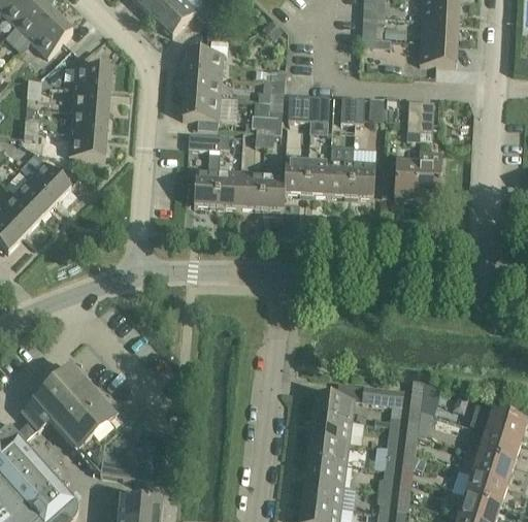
[(6,0),(0,7),(0,8),(15,25),(39,0),(6,0)]
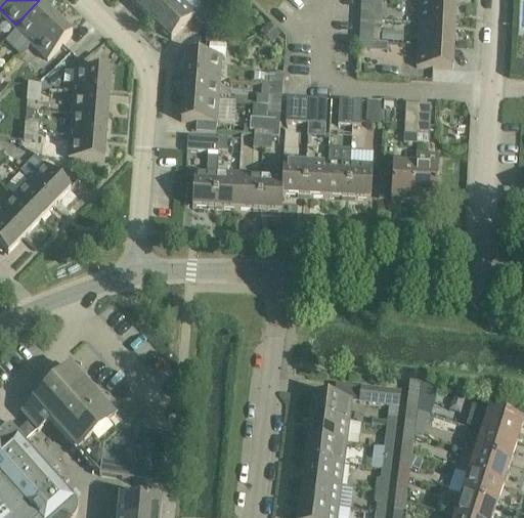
[(15,25),(32,40),(56,14),(41,0),(39,0),(15,25)]
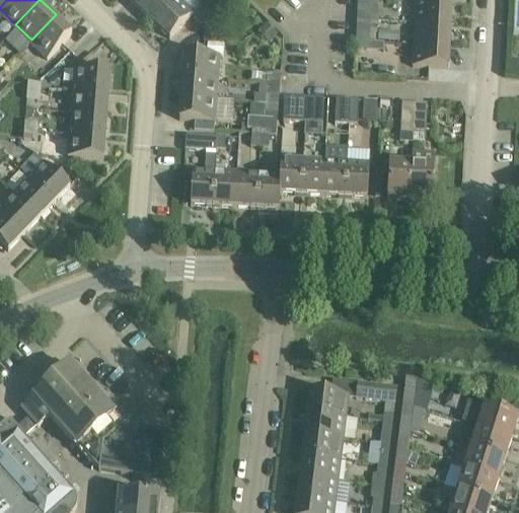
[(141,0),(138,3),(153,18),(171,0),(141,0)]
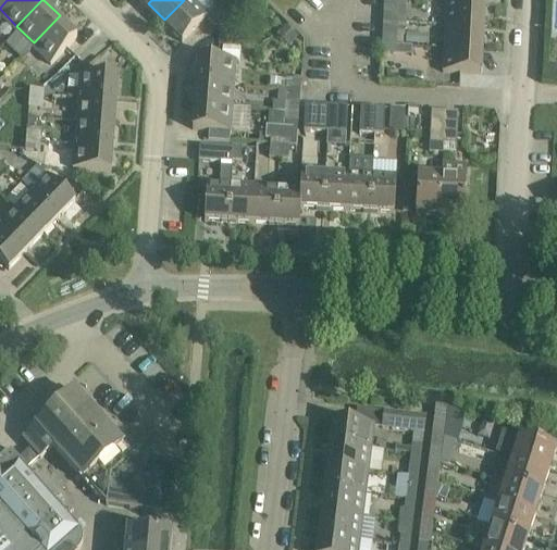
[(184,0),(164,20),(182,37),(208,11),(197,0),(184,0)]
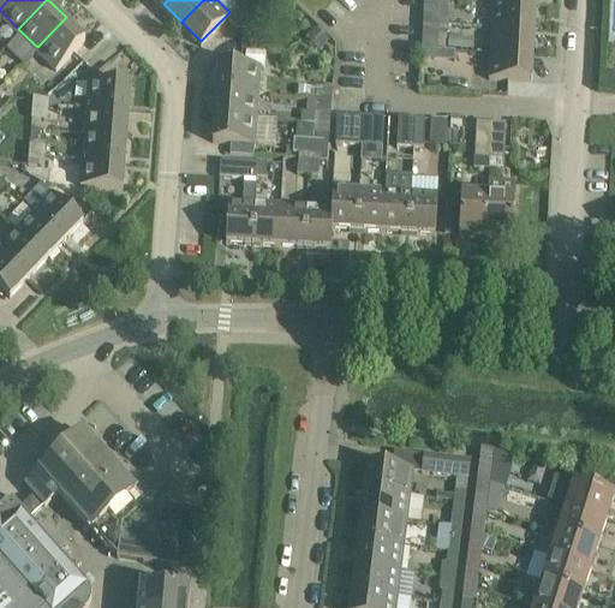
[(424,0),(424,3),(424,17),(448,19),(449,0),(424,0)]
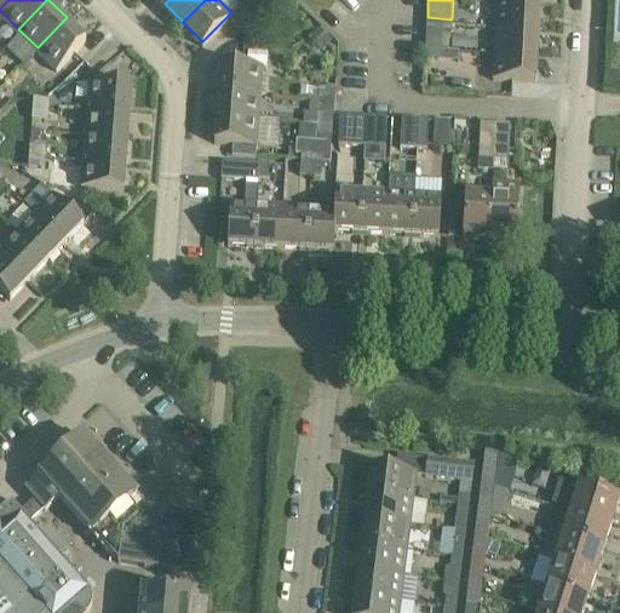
[(495,22),(538,23),(539,0),(497,0),(495,22)]
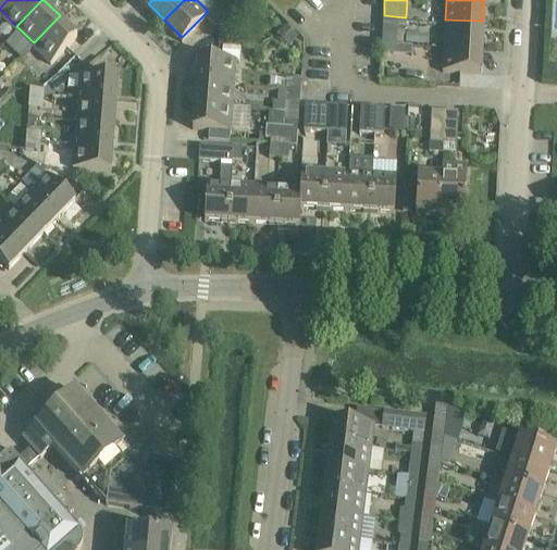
[(60,15),(34,42),(51,59),(77,32),(60,15)]
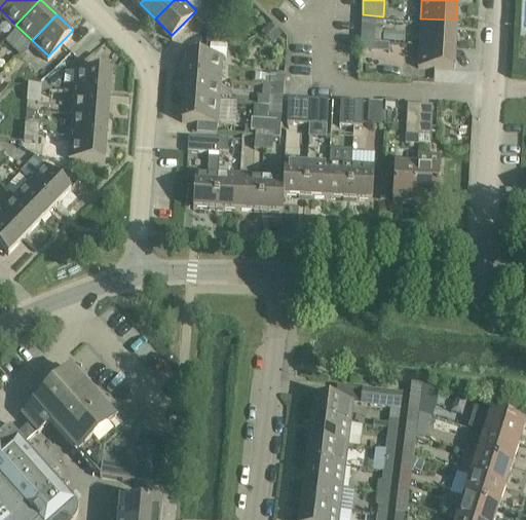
[(361,36),(374,36),(403,38),(404,28),(383,27),(383,16),(363,14),(362,28),(361,36)]
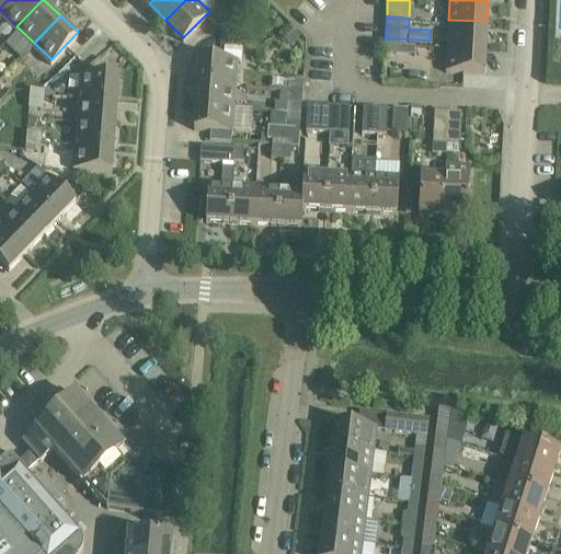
[(287,20),(278,29),(292,42),(300,33),(287,20)]
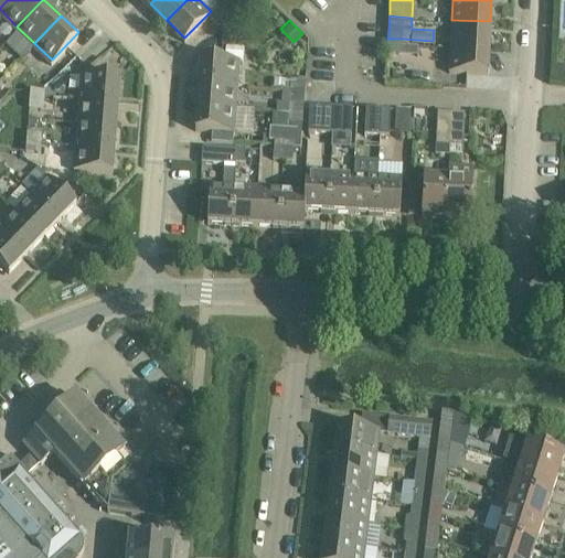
[(450,43),(489,45),(490,21),(451,20),(450,43)]
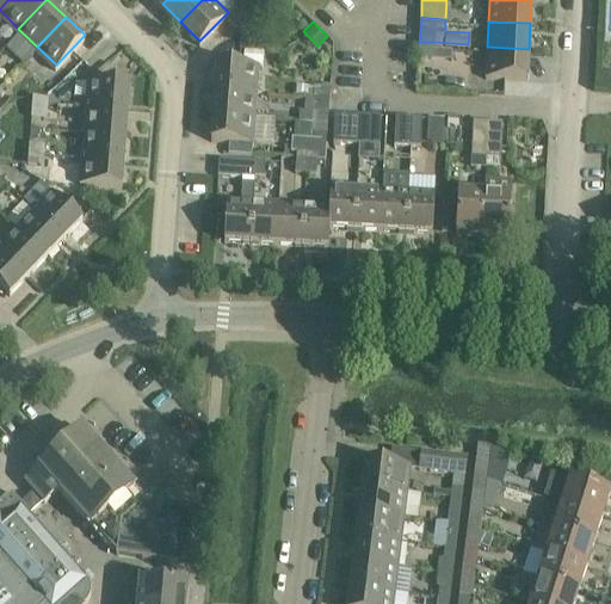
[(240,29),(240,43),(257,44),(258,30),(240,29)]
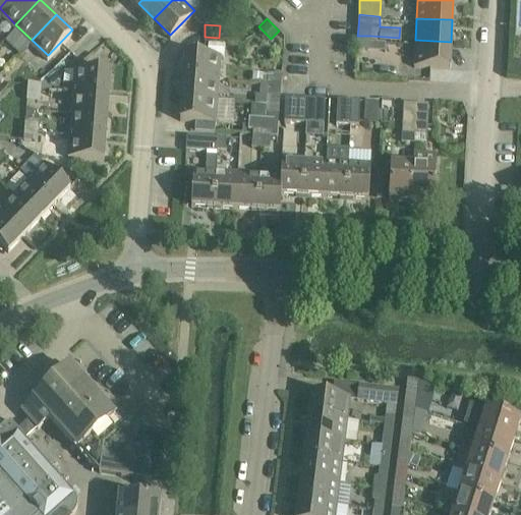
[(370,47),(370,36),(357,36),(356,57),(363,57),(364,47),(370,47)]
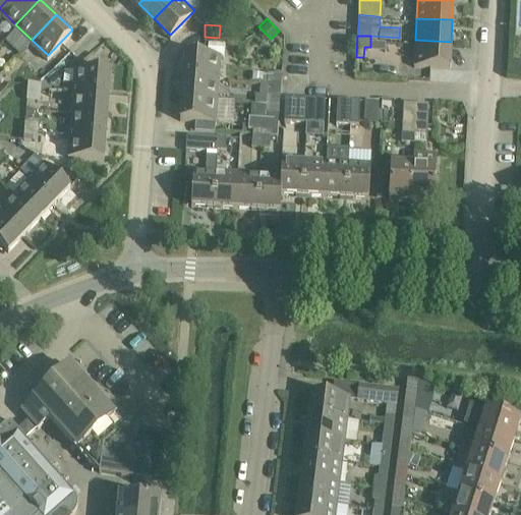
[(414,62),(429,63),(450,64),(451,42),(415,40),(414,62)]
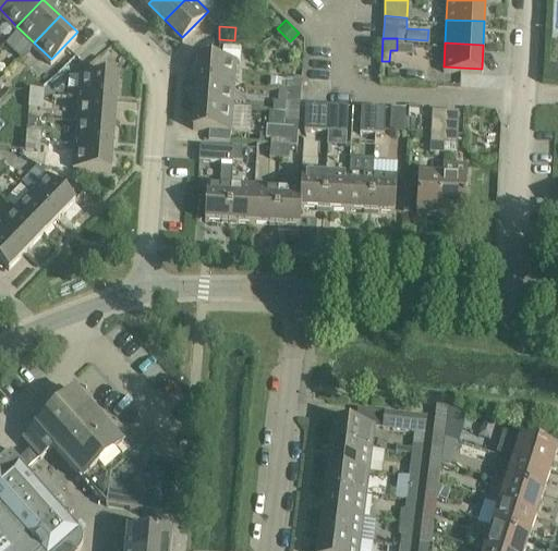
[(241,70),(234,70),(234,54),(220,53),(198,52),(196,76),(233,78),(268,81),(269,65),(241,64),(241,70)]
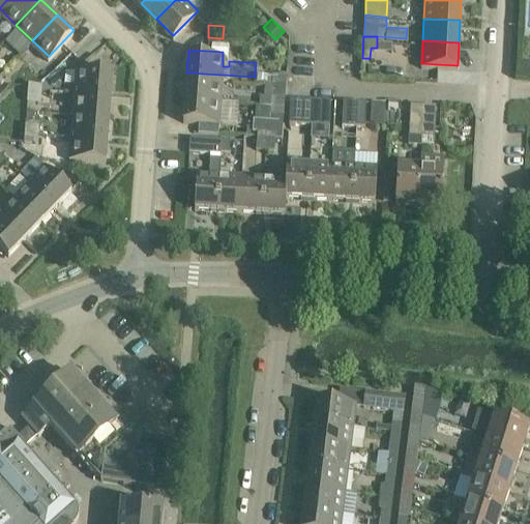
[(529,57),(521,57),(520,69),(529,69),(529,57)]
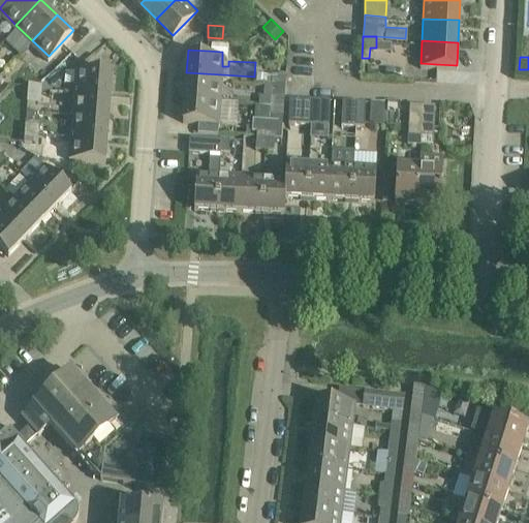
[(76,65),(75,79),(66,79),(66,88),(74,88),(111,90),(112,68),(76,65)]
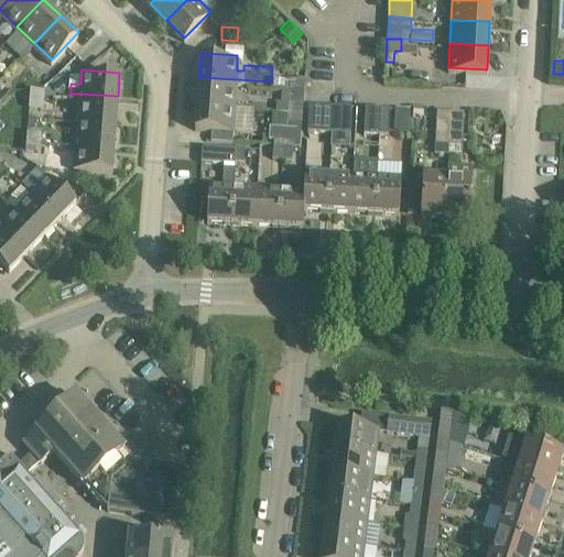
[(273,82),(302,85),(303,85),(304,75),(274,72),(273,82)]
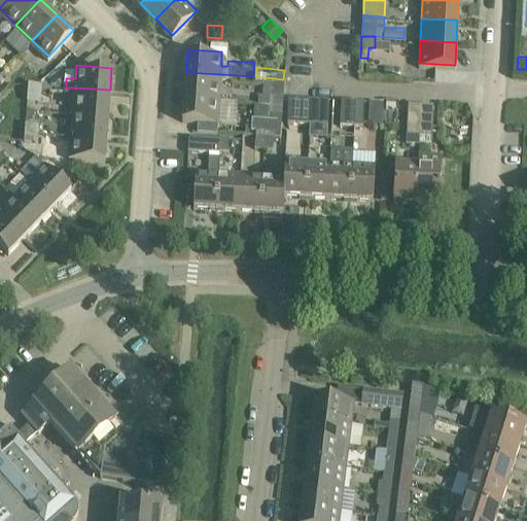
[(185,72),(183,95),(219,97),(220,74),(185,72)]
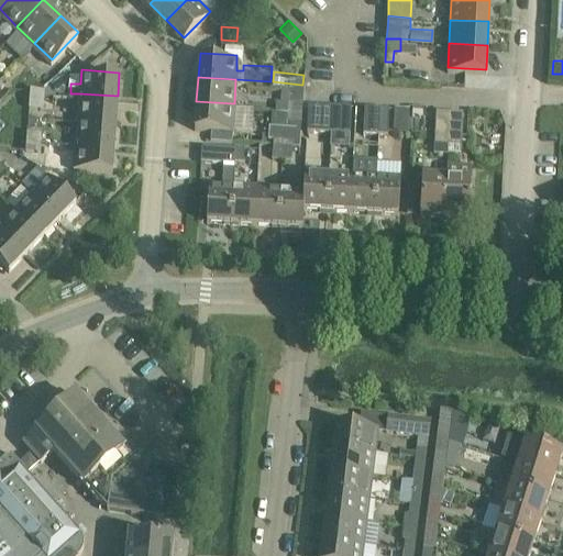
[(30,85),(30,95),(43,96),(44,86),(30,85)]
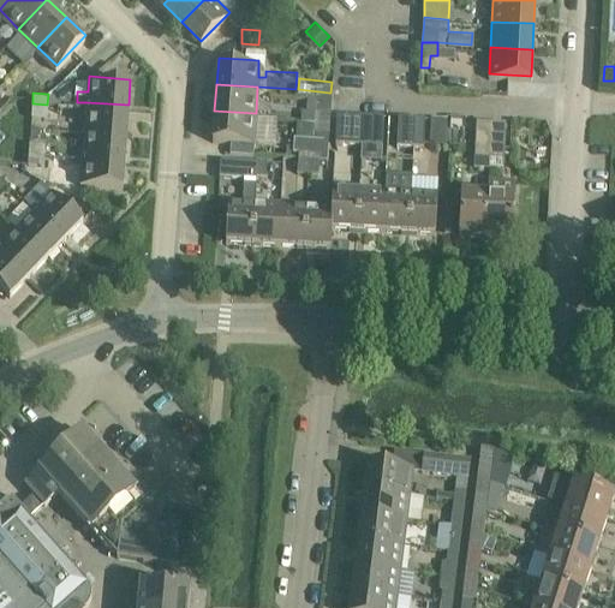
[(84,129),(126,131),(129,105),(87,102),(84,129)]
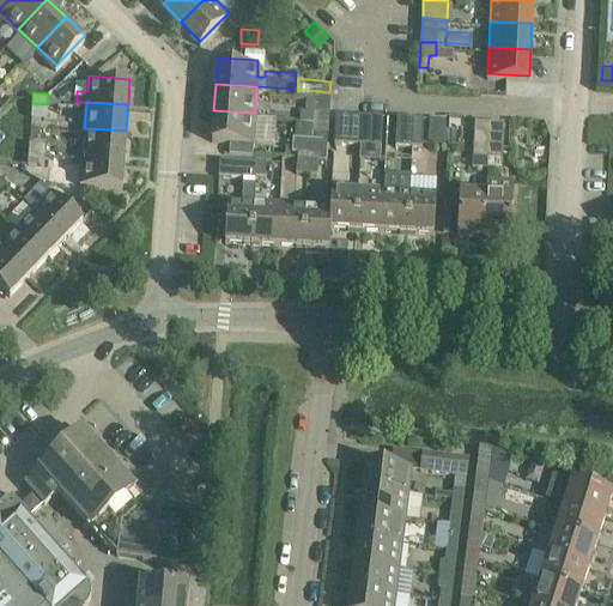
[(47,114),(47,104),(32,103),(31,114),(47,114)]
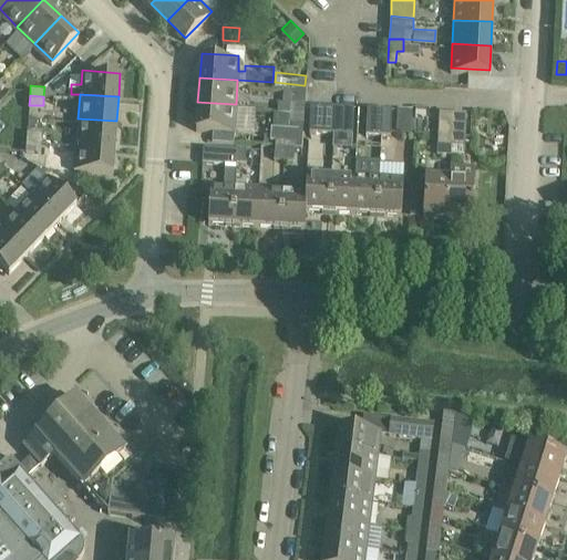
[(303,99),(302,99),(290,97),(289,107),(303,109),(303,99)]
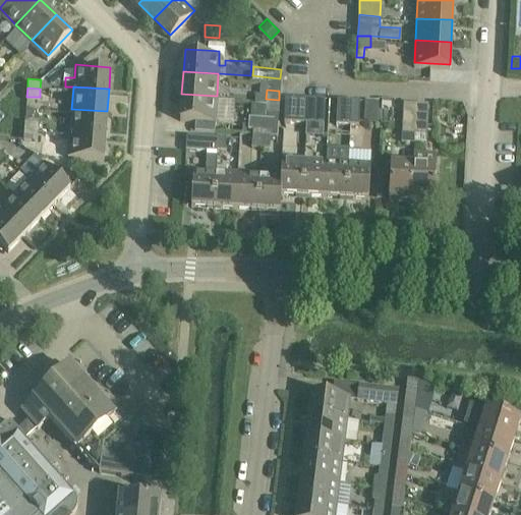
[(285,93),(284,117),(305,118),(307,94),(285,93)]
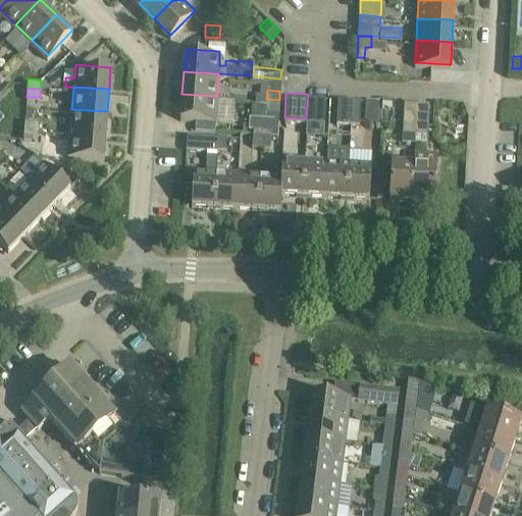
[(217,96),(181,94),(180,116),(201,117),(216,118),(217,96)]
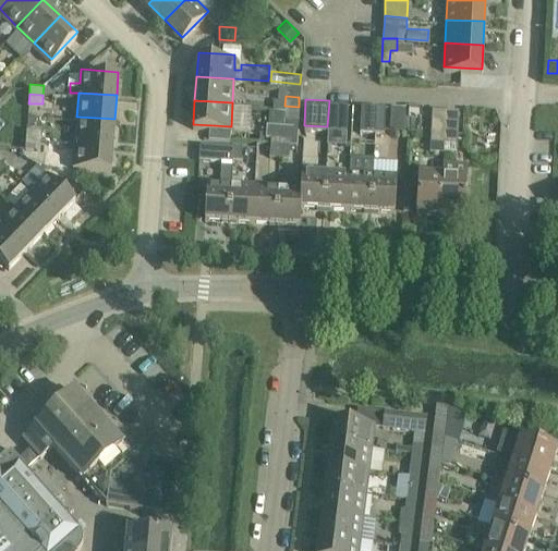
[(329,100),(327,126),(347,127),(349,101),(329,100)]
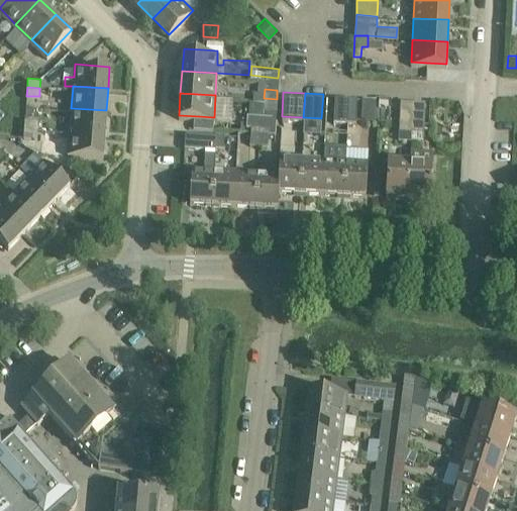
[(363,95),(360,117),(379,118),(379,104),(375,104),(376,96),(363,95)]
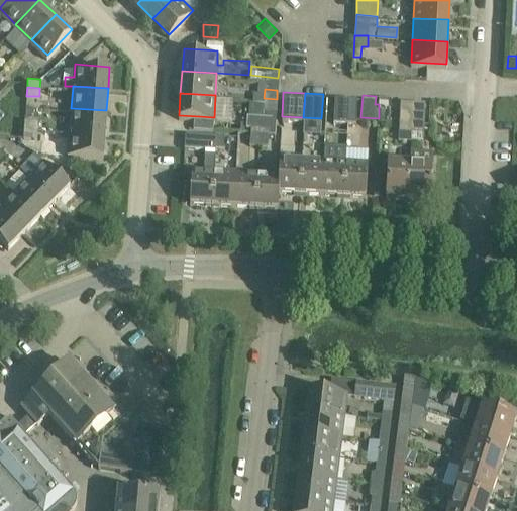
[(348,97),(336,96),(334,120),(347,120),(348,97)]
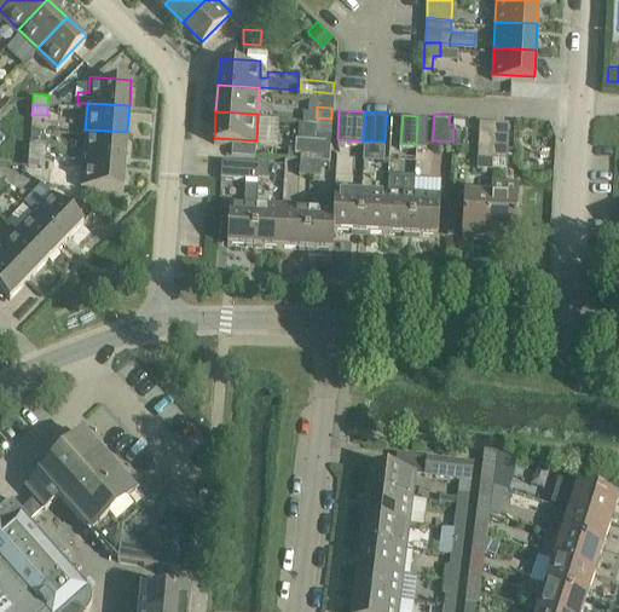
[(416,144),(427,145),(428,116),(417,116),(416,144)]
